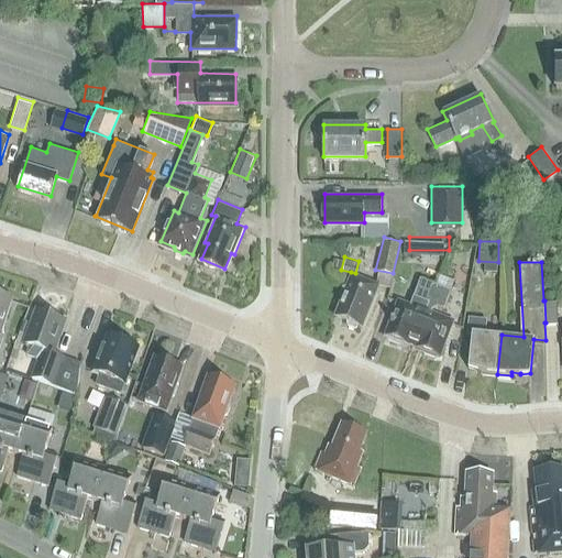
[(335,314),(348,318),(349,321),(355,325),(359,323),(361,324),(377,283),(351,272),(346,284),(343,284),(339,294),(342,298),(335,314)]
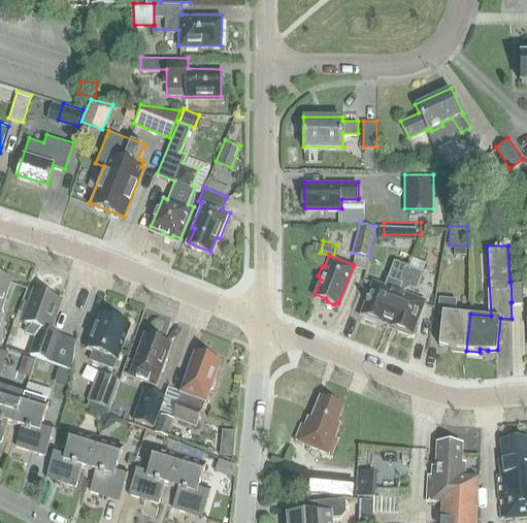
[(408,264),(387,322),(389,323),(388,325),(408,333),(409,331),(412,332),(425,297),(404,290),(405,288),(409,285),(417,288),(423,270),(422,269),(426,260),(413,255),(408,264)]
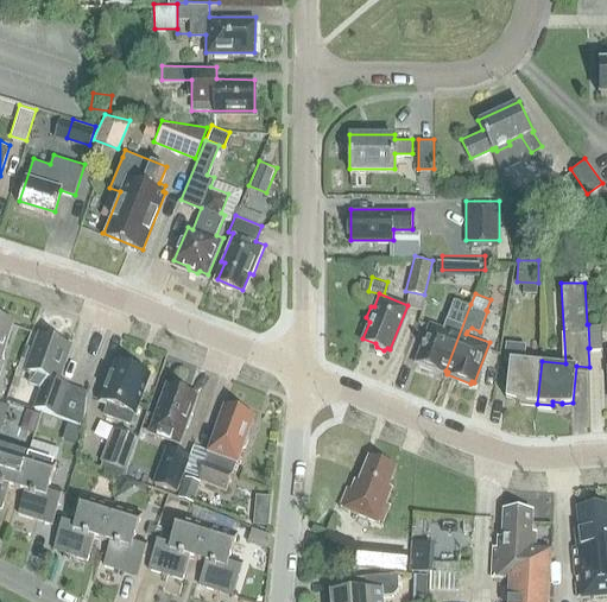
[(470,304),(453,297),(442,325),(431,321),(416,361),(418,362),(417,363),(442,373),(443,369),(446,371),(470,304)]
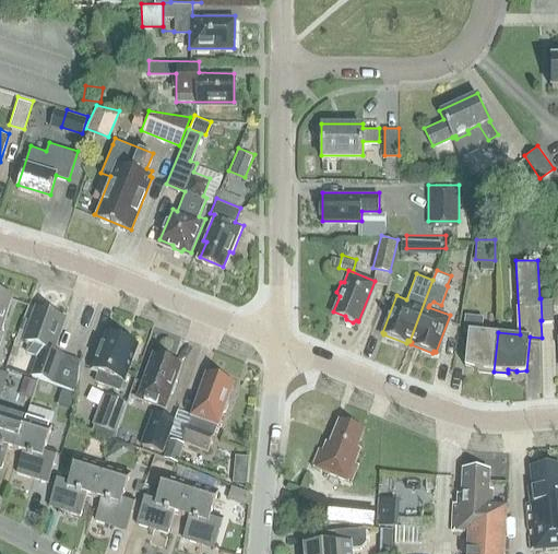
[(0,330),(12,294),(0,290),(0,330)]
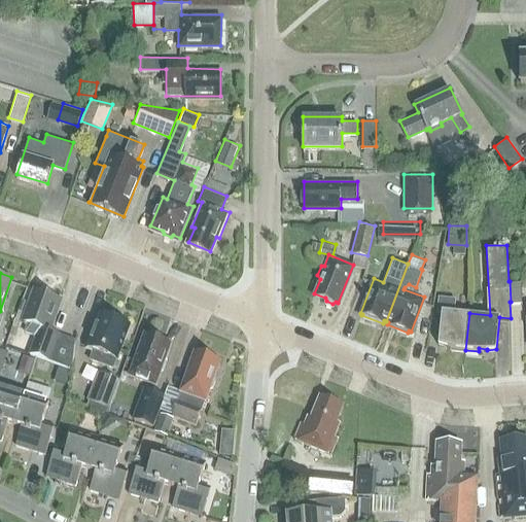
[(521,281),(510,281),(511,302),(522,302),(521,281)]
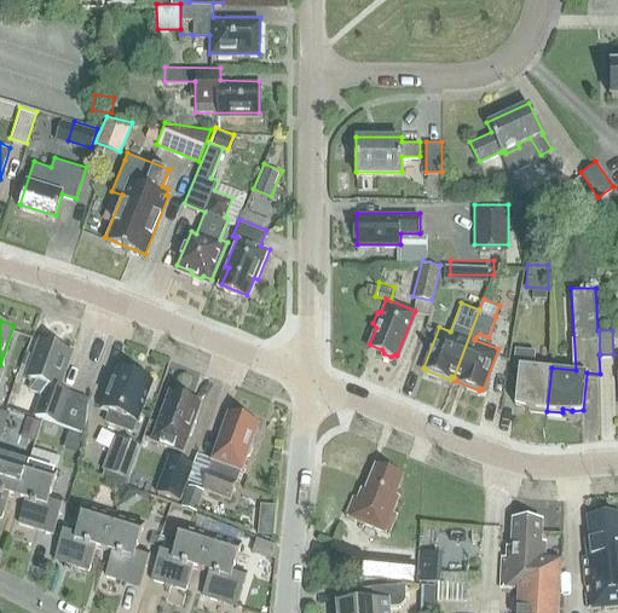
[(85,432),(88,397),(58,385),(71,350),(40,339),(27,374),(33,376),(29,387),(42,392),(34,412),(85,432)]
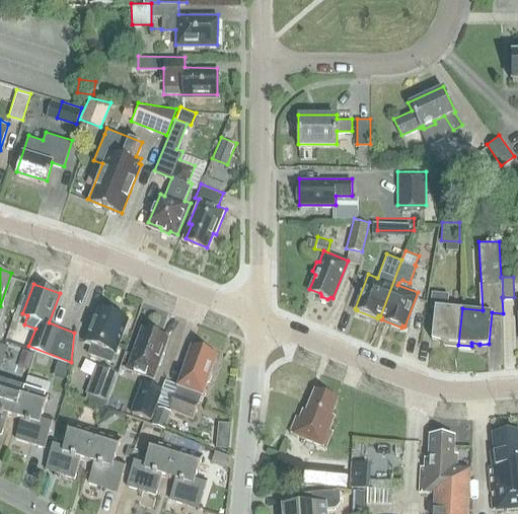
[(443,343),(458,345),(462,308),(447,306),(449,292),(432,290),(430,305),(434,306),(431,337),(443,340),(443,343)]
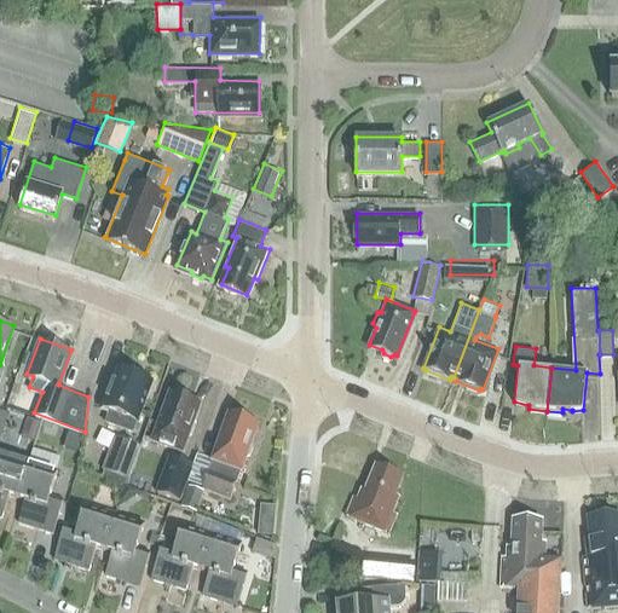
[(133,431),(152,380),(117,366),(103,406),(110,409),(107,420),(133,431)]
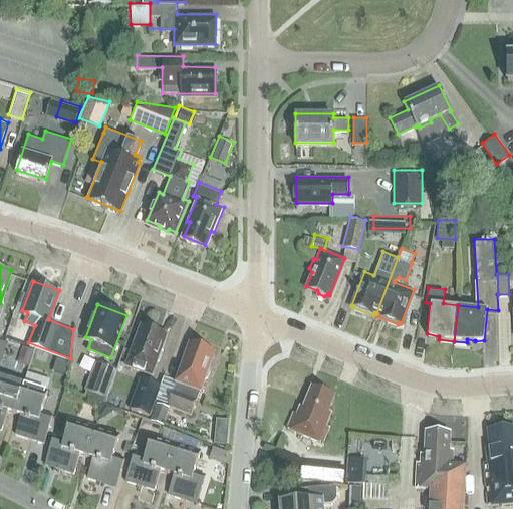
[(160,350),(167,332),(142,323),(126,363),(151,372),(157,358),(159,358),(161,351),(160,350)]
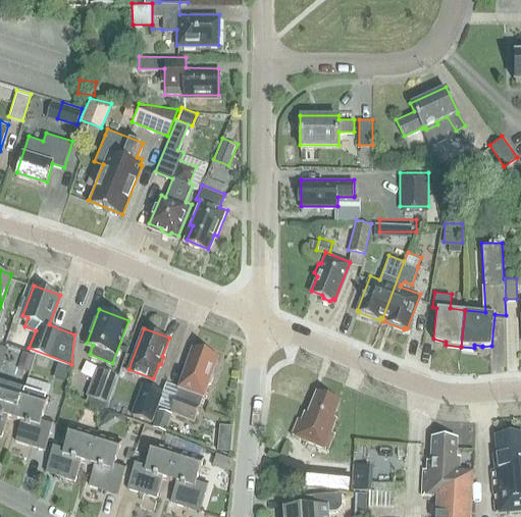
[(211,382),(214,374),(211,371),(216,356),(208,353),(207,350),(199,347),(196,348),(193,347),(177,386),(178,386),(170,410),(194,418),(203,395),(208,383),(211,382)]
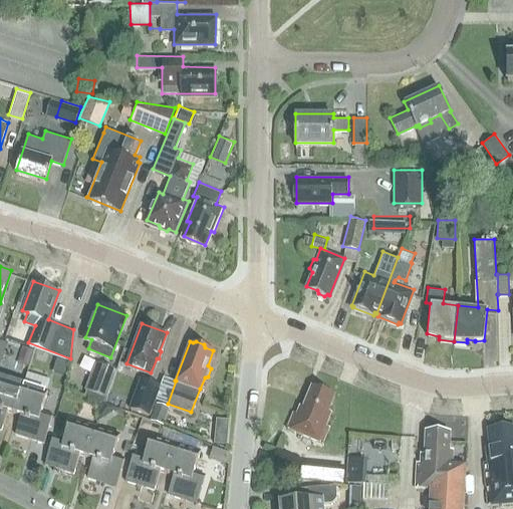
[(116,368),(94,360),(84,388),(107,396),(116,368)]
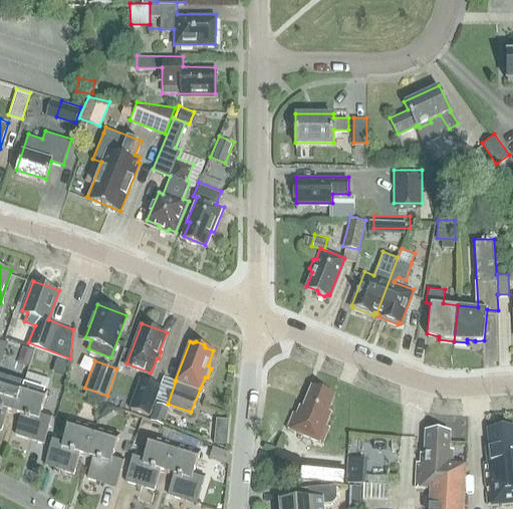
[(8,409),(14,411),(23,382),(0,374),(0,426),(2,428),(8,409)]
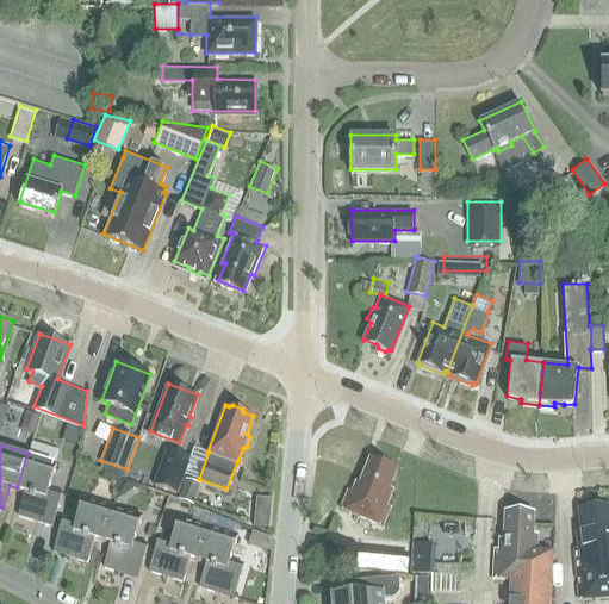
[(191,454),(166,446),(153,481),(179,490),(191,454)]
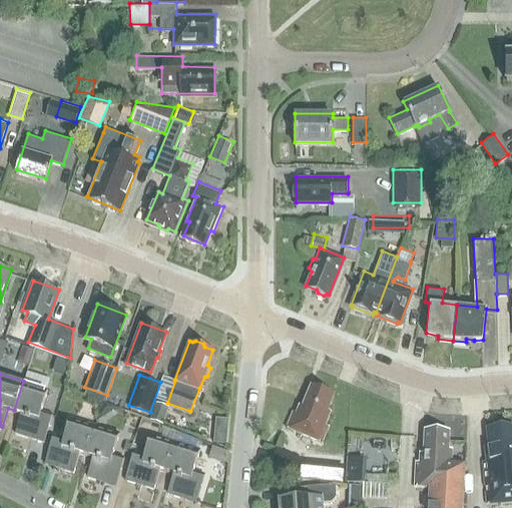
[(47,389),(23,381),(14,410),(21,412),(15,431),(45,440),(53,414),(41,410),(47,389)]
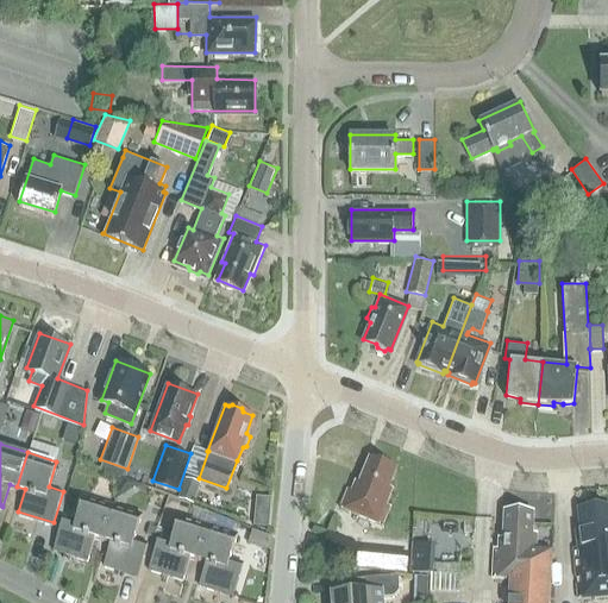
[(389,484),(396,465),(371,454),(361,479),(356,477),(352,487),(348,484),(339,504),(383,522),(390,503),(387,502),(393,487),(389,484)]
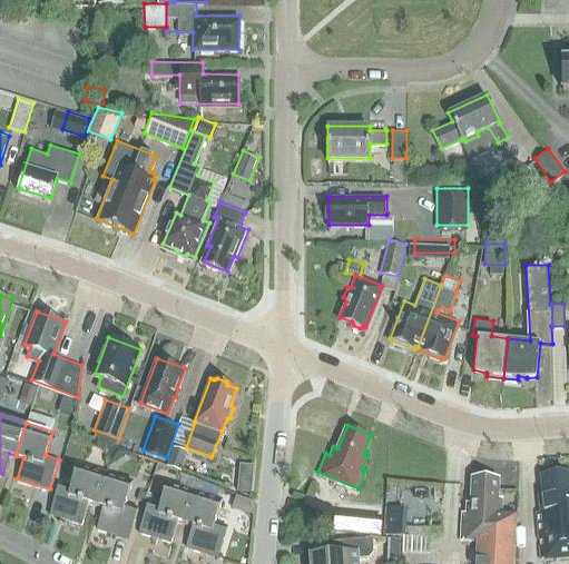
[(187,449),(174,444),(167,464),(180,468),(187,449)]
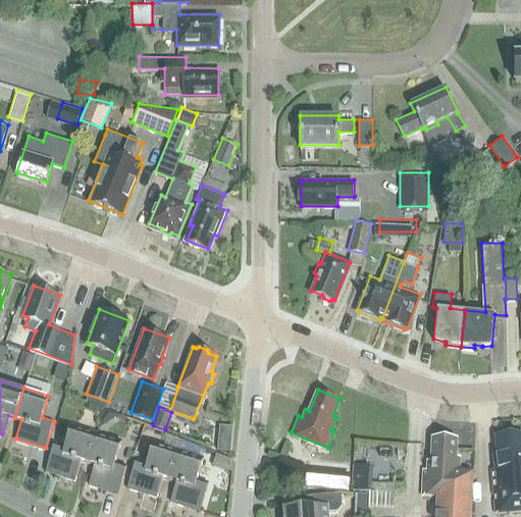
[(82,459),(88,461),(97,431),(71,424),(65,445),(54,442),(46,469),(75,478),(82,459)]
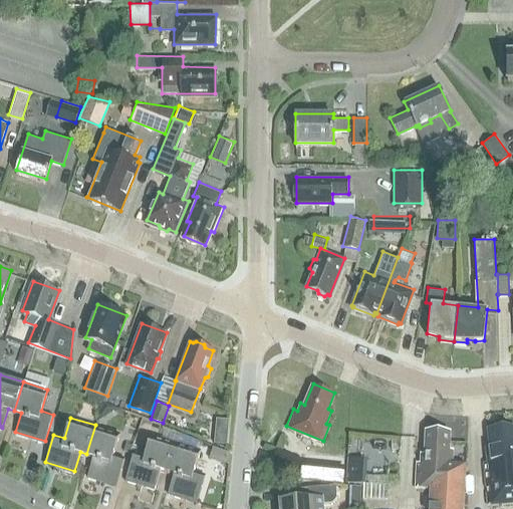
[(120,433),(95,425),(86,454),(93,456),(87,475),(116,484),(125,457),(114,453),(120,433)]
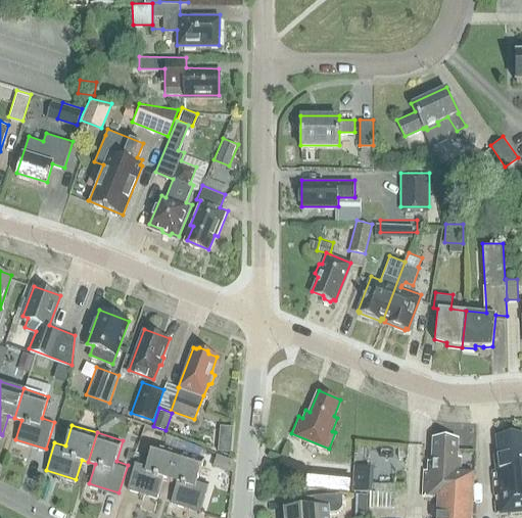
[(492,468),(495,512),(521,510),(521,491),(521,432),(495,435),(497,458),(494,458),(495,467),(492,468)]
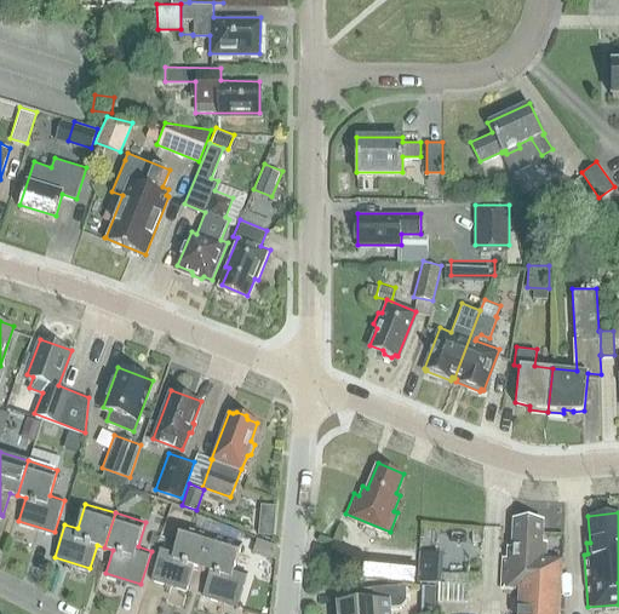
[(502,585),(519,586),(544,587),(545,556),(546,540),(542,540),(543,518),(514,517),(513,544),(508,544),(508,555),(503,555),(502,585)]
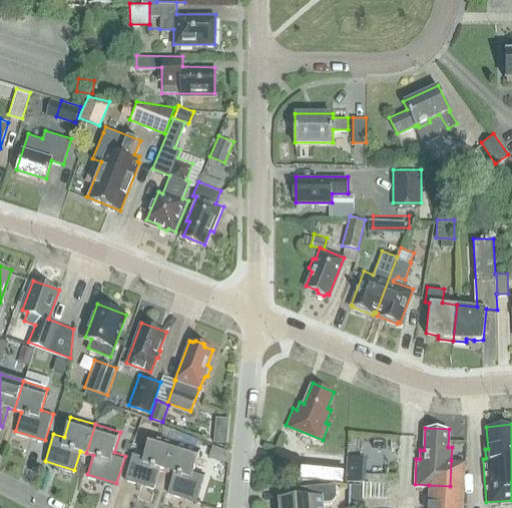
[(159,468),(166,470),(175,441),(150,434),(144,455),(133,452),(125,477),(154,486),(159,468)]
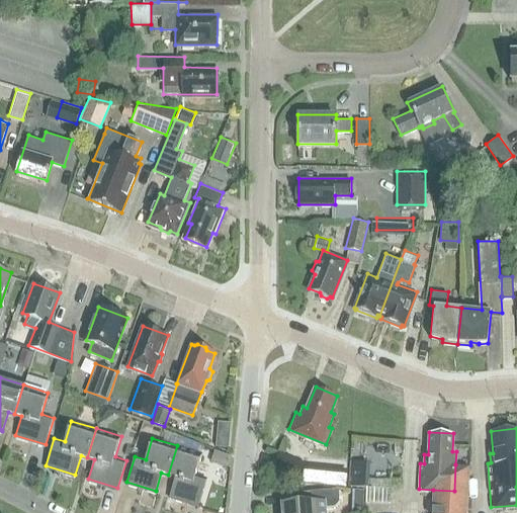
[(203,453),(177,445),(168,475),(175,477),(169,495),(198,504),(206,478),(196,475),(203,453)]
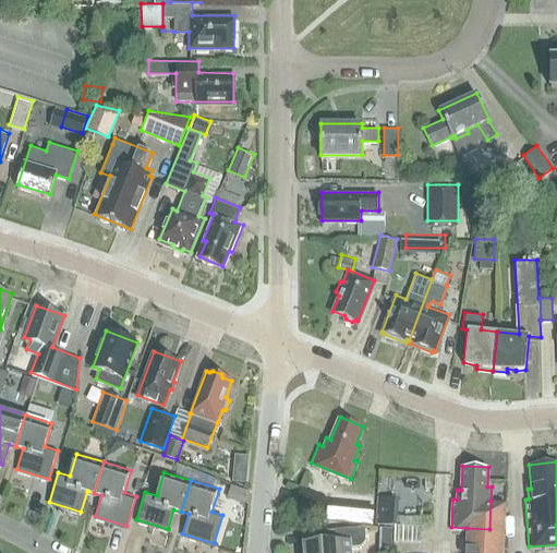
[(397,523),(399,495),(377,494),(376,520),(397,523)]
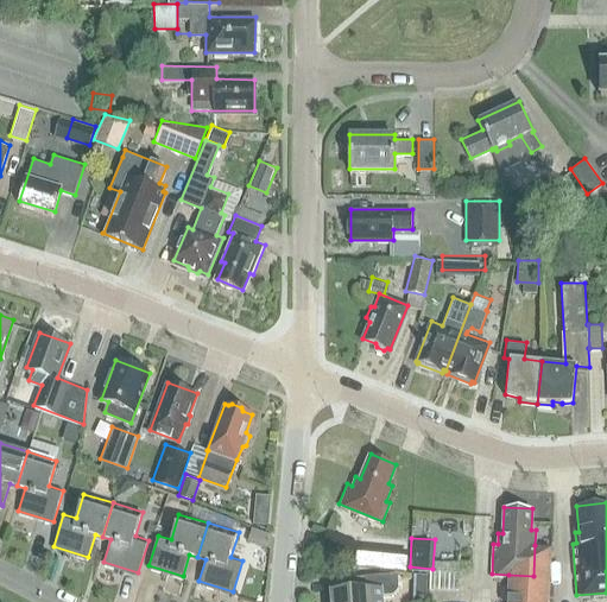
[(547,601),(549,546),(535,545),(533,576),(509,575),(507,601),(547,601)]
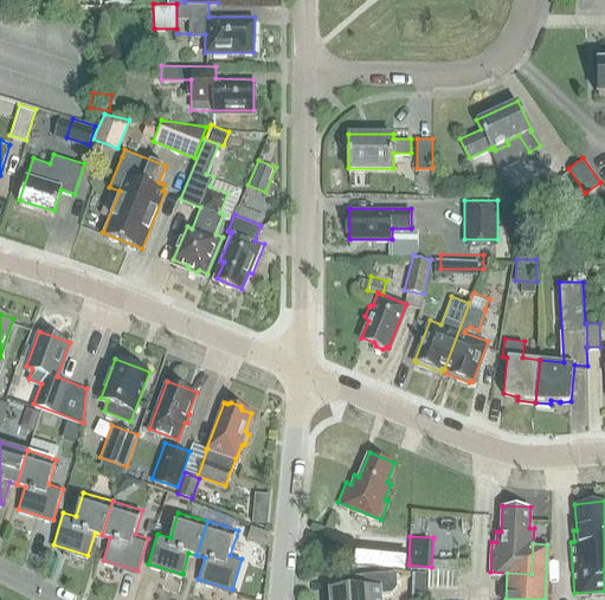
[(436,566),(436,580),(463,581),(463,566),(436,566)]
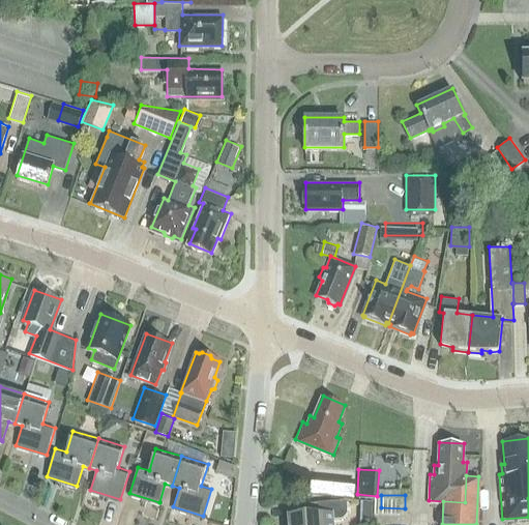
[(292,515),(288,515),(288,524),(333,524),(333,517),(342,517),(346,511),(345,499),(346,499),(346,498),(291,502),(292,515)]
